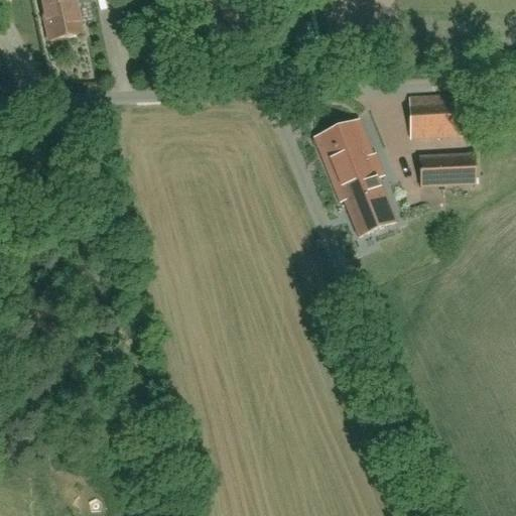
[(72,0),(38,0),(47,48),(80,43),(72,0)]
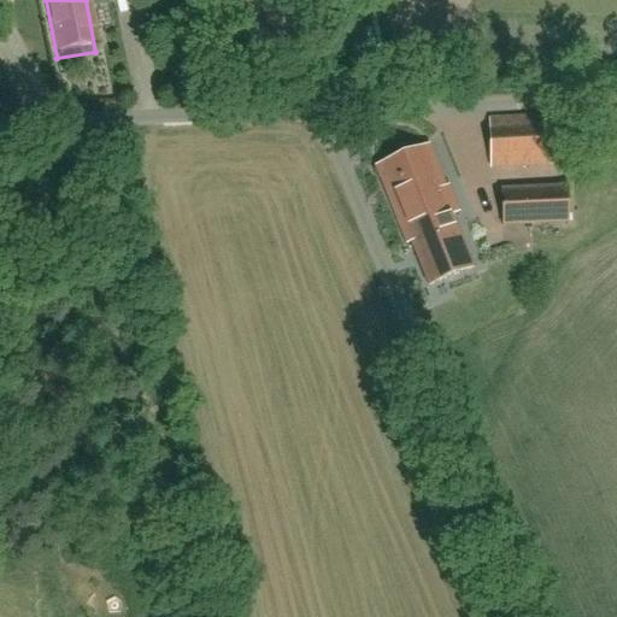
[(491,131),(493,176),(557,172),(553,128),(491,131)]
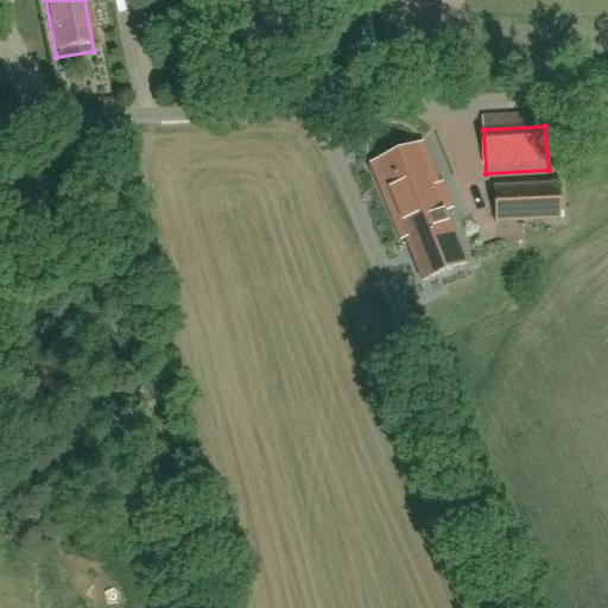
[(419,149),(368,170),(418,285),(469,263),(419,149)]
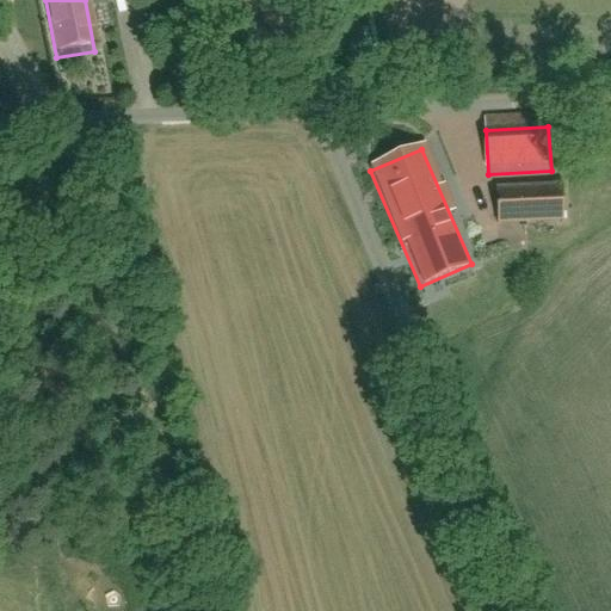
[(501,199),(503,232),(563,228),(562,197),(501,199)]
